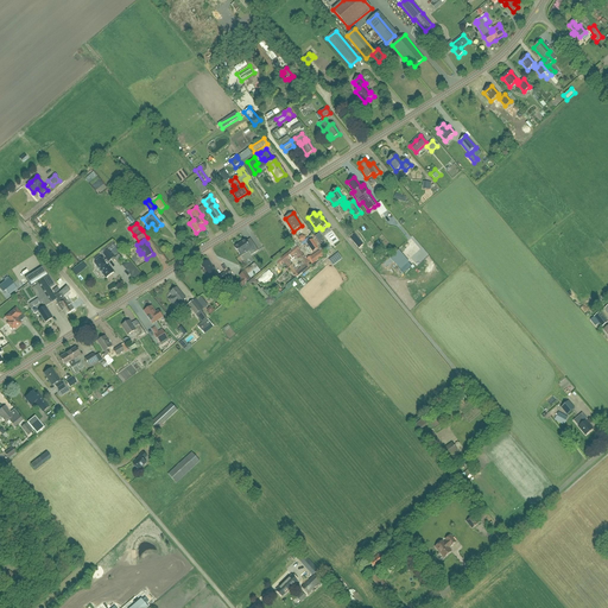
[(312,240),(308,244),(312,252),(318,248),(312,240)]
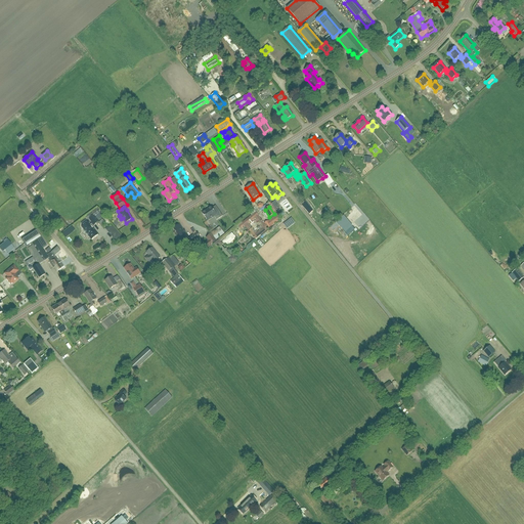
[(211,208),(203,214),(207,221),(214,217),(216,220),(222,216),(218,211),(215,213),(211,208)]
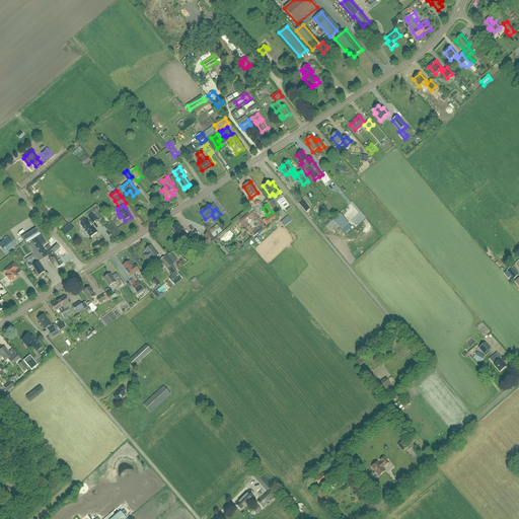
[(98,219),(95,215),(99,212),(98,210),(96,207),(87,214),(89,216),(88,217),(92,223),(98,219)]
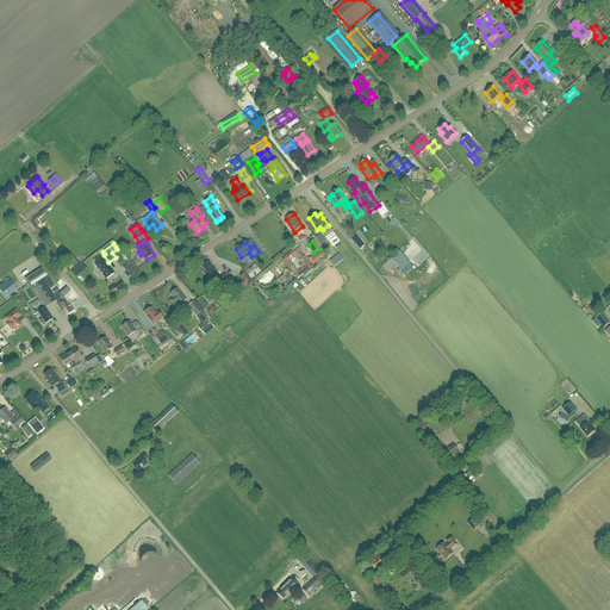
[(293,253),(282,261),(297,279),(311,268),(311,267),(327,256),(323,250),(312,259),(312,257),(307,261),(296,246),(291,249),(293,253)]
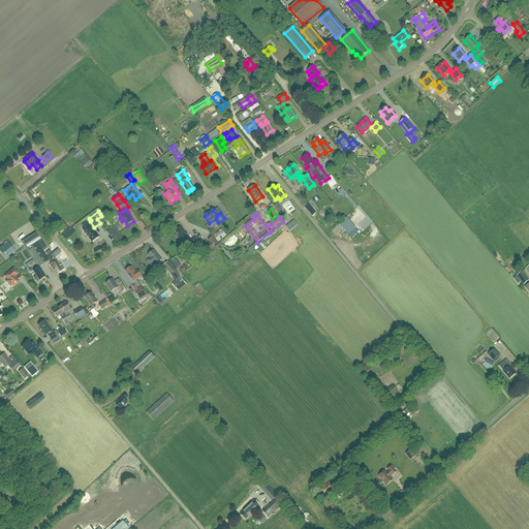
[(294,220),(286,226),(289,231),(298,225),(294,220)]
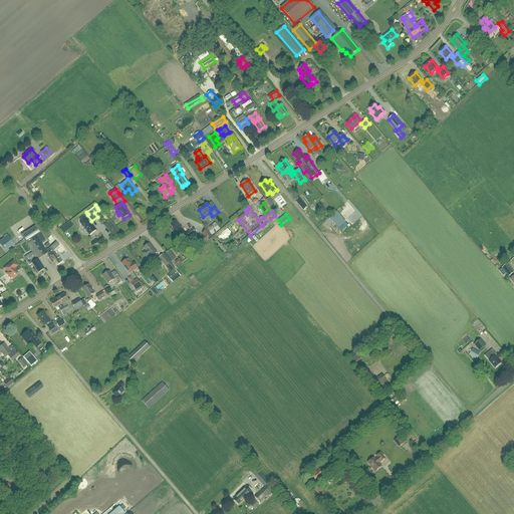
[(337,214),(330,219),(338,228),(344,223),(337,214)]
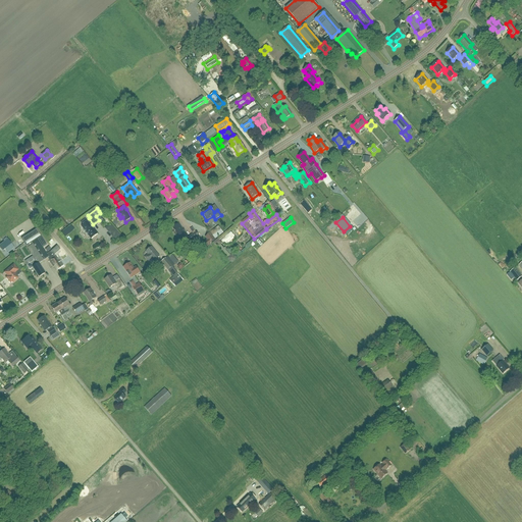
[(91,239),(98,233),(88,220),(82,226),(91,239)]
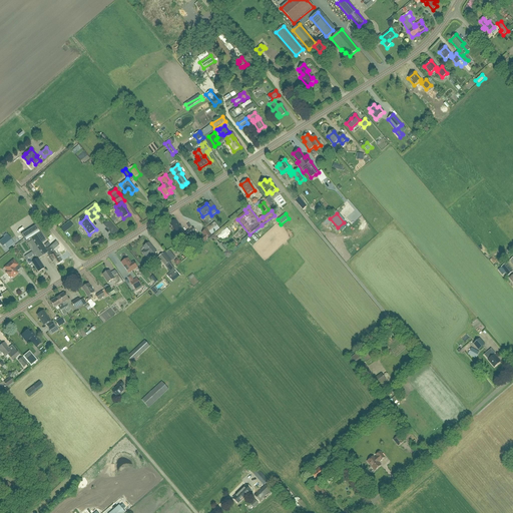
[(183,232),(175,220),(170,224),(171,226),(171,227),(172,228),(170,229),(172,231),(173,231),(177,236),(180,234),(182,236),(184,236),(185,235),(187,237),(195,232),(192,228),(184,233),(183,232)]
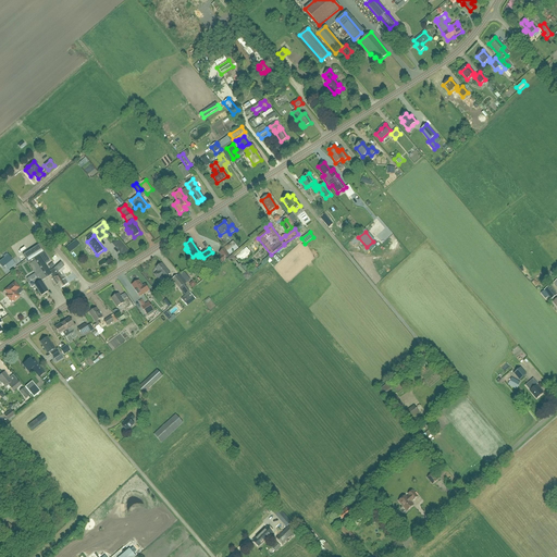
[(77,240),(66,249),(69,254),(81,245),(77,240)]
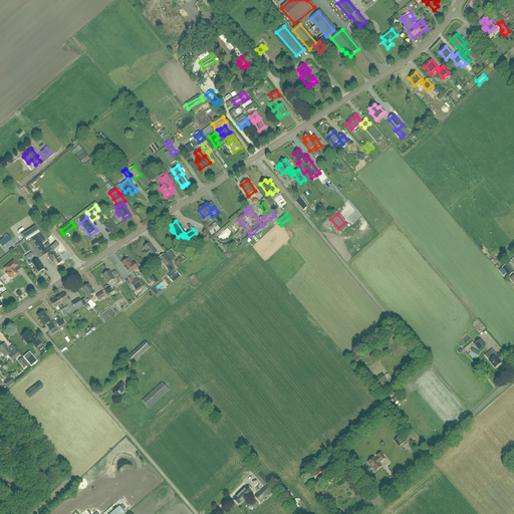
[(344,223),(338,228),(340,231),(347,226),(344,223)]
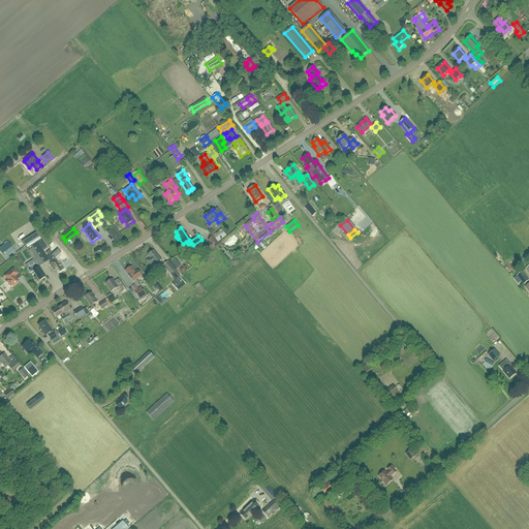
[(56,260),(54,256),(56,255),(54,253),(52,254),(48,257),(42,251),(48,248),(37,232),(22,242),(26,249),(28,251),(32,258),(34,261),(36,265),(34,267),(33,265),(27,269),(30,273),(33,271),(39,281),(41,279),(45,277),(39,268),(48,262),(48,261),(50,265),(56,260)]
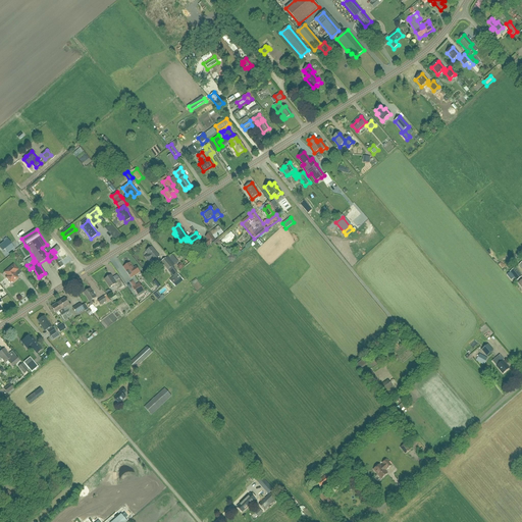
[(225,245),(233,236),(229,231),(221,241),(225,245)]
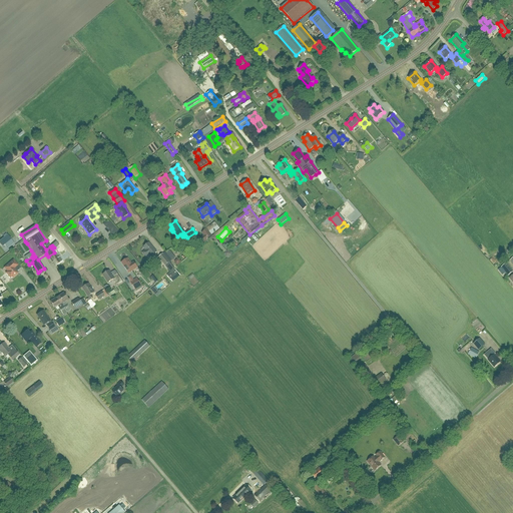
[(204,235),(201,238),(204,242),(211,236),(206,229),(202,232),(204,235)]
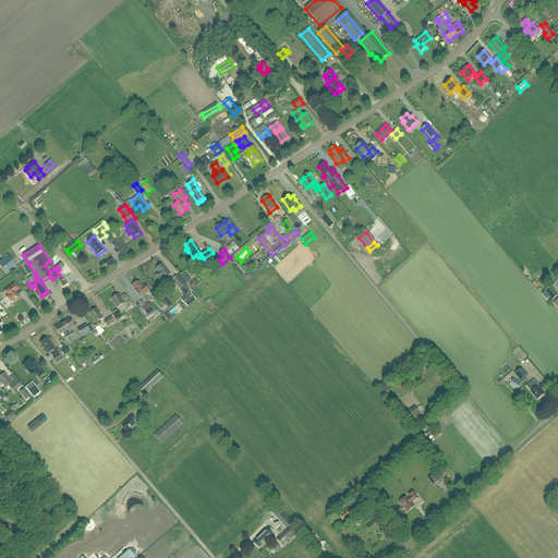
[(0,262),(0,265),(2,268),(5,265),(9,269),(14,265),(11,261),(12,261),(8,256),(0,262)]
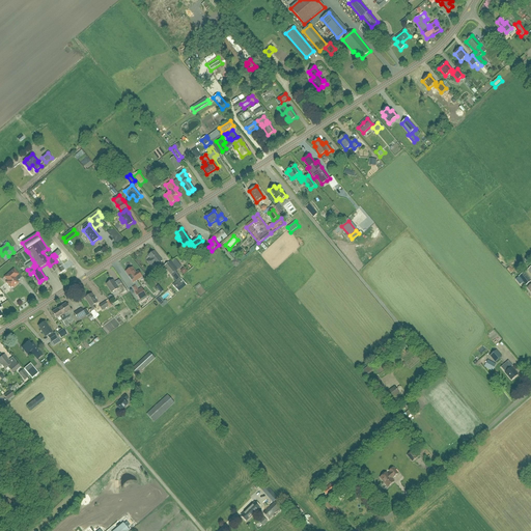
[(154,264),(156,267),(162,261),(155,252),(152,253),(151,252),(148,254),(148,255),(149,256),(148,256),(151,259),(148,262),(151,267),(154,264)]
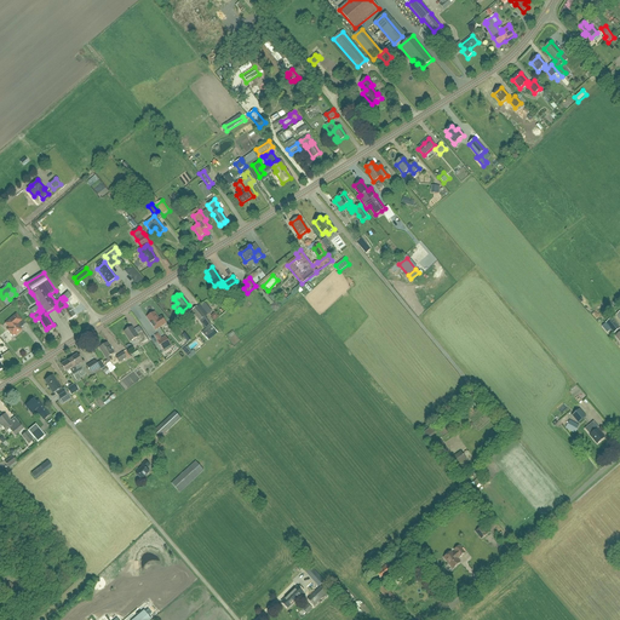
[(68,321),(75,315),(72,310),(70,311),(65,305),(58,310),(63,317),(64,316),(68,321)]
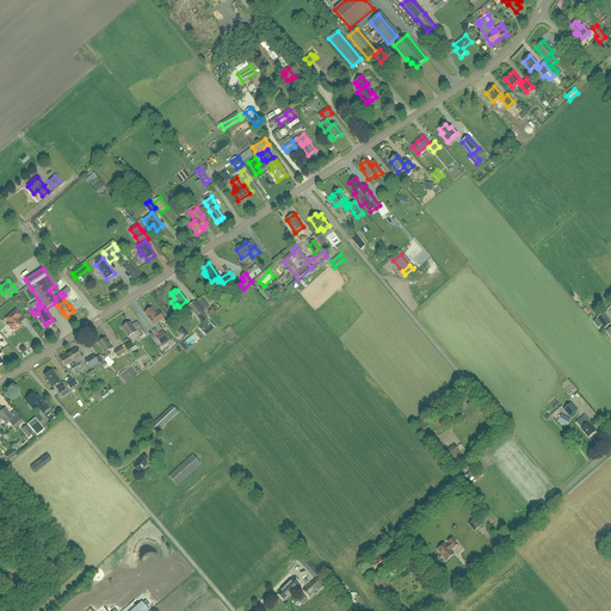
[(189,307),(197,318),(202,313),(195,303),(189,307)]
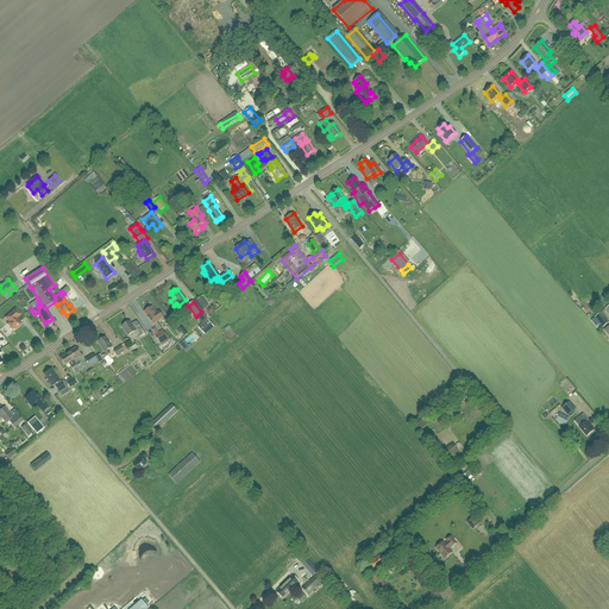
[(25,303),(22,306),(29,318),(33,315),(25,303)]
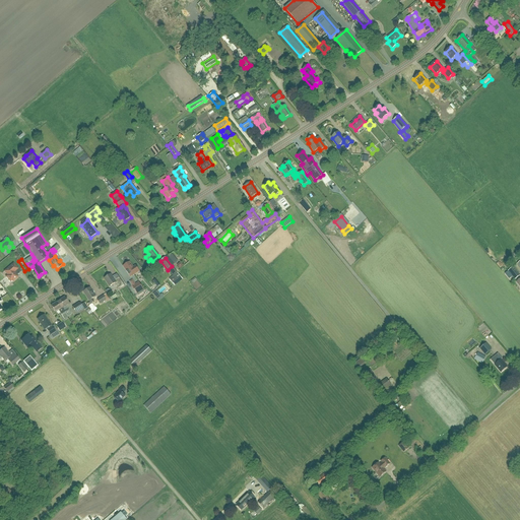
[(139,272),(139,271),(135,266),(133,267),(130,262),(123,266),(127,271),(126,272),(130,277),(139,272)]
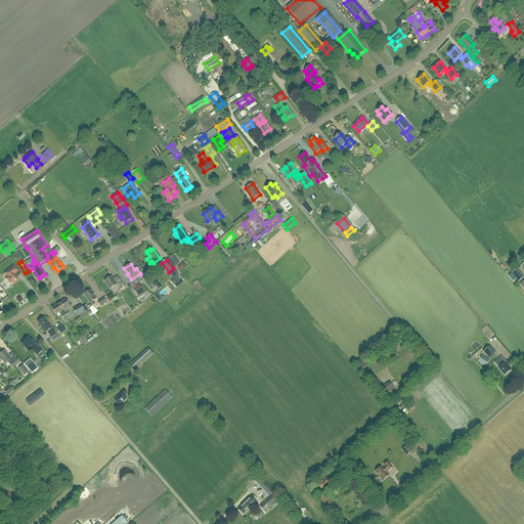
[(10,285),(13,281),(14,282),(18,279),(13,273),(17,270),(13,265),(4,273),(7,277),(5,278),(10,285)]
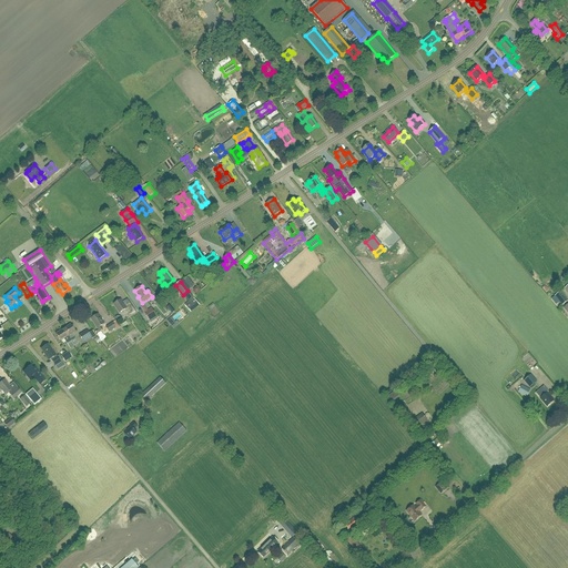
[(193,297),(188,291),(183,295),(189,302),(193,297)]
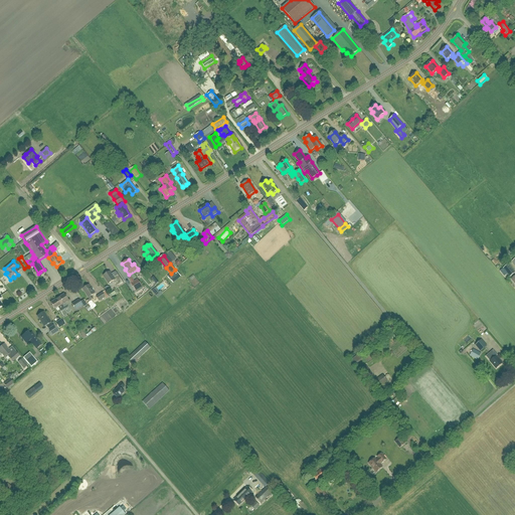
[(510,278),(514,273),(508,265),(503,269),(505,272),(510,278)]
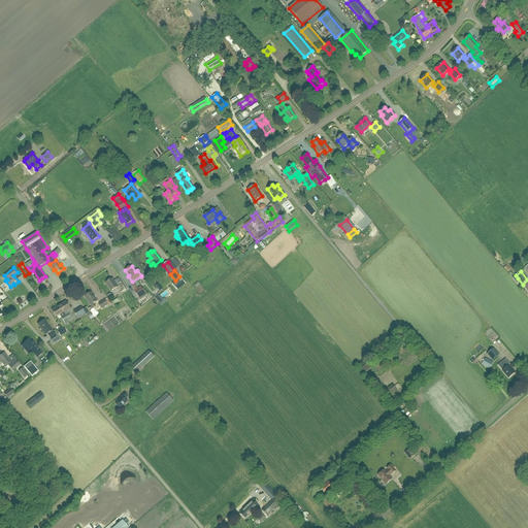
[(185,284),(179,277),(171,285),(176,290),(185,284)]
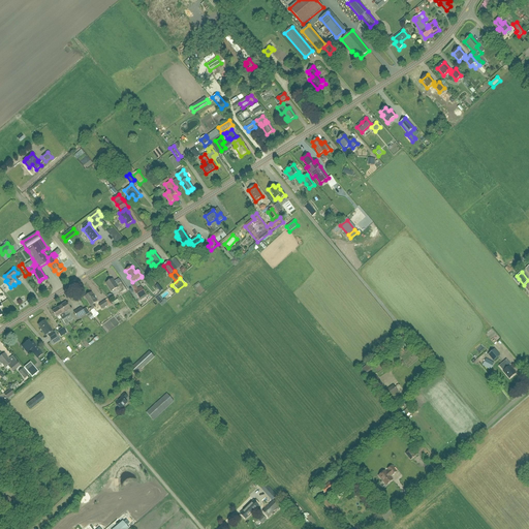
[(120,293),(125,289),(121,283),(117,286),(113,279),(106,283),(112,291),(117,288),(120,293)]
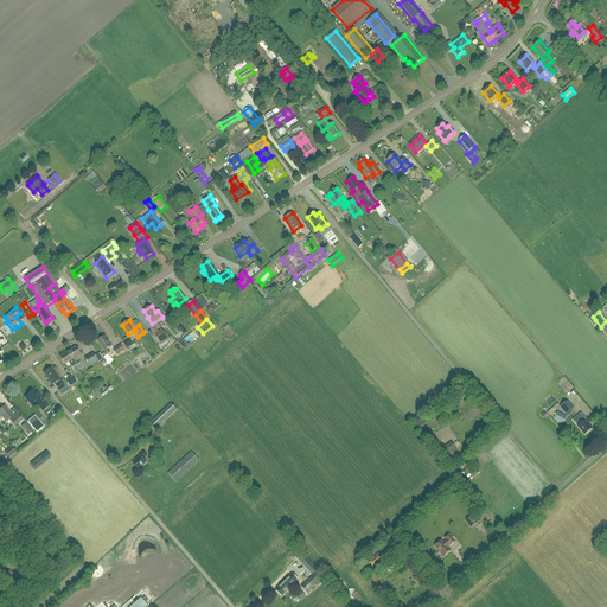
[(6,336),(12,330),(8,325),(1,331),(6,336)]
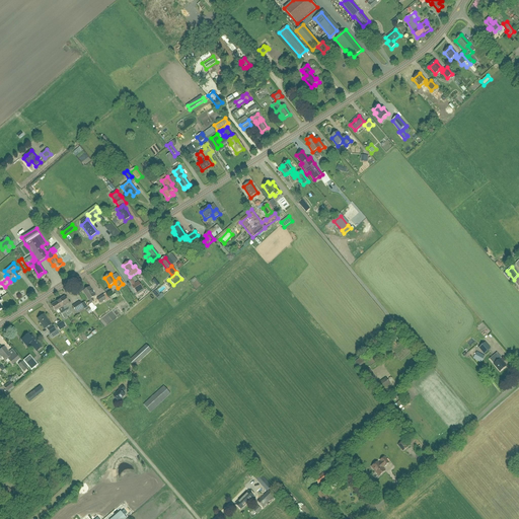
[(137,295),(143,291),(140,287),(141,287),(138,282),(132,286),(137,295)]
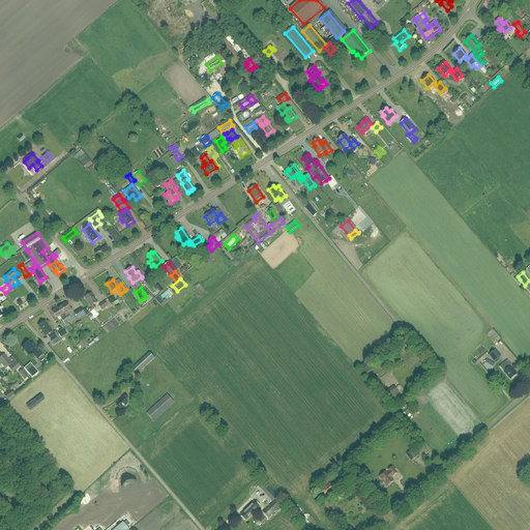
[(169,292),(162,297),(165,300),(172,296),(169,292)]
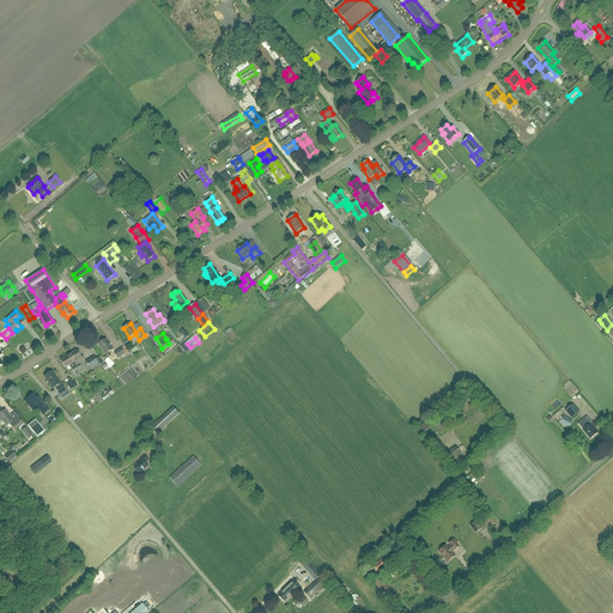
[(109,352),(113,350),(105,340),(98,344),(105,354),(108,358),(111,356),(109,352)]
